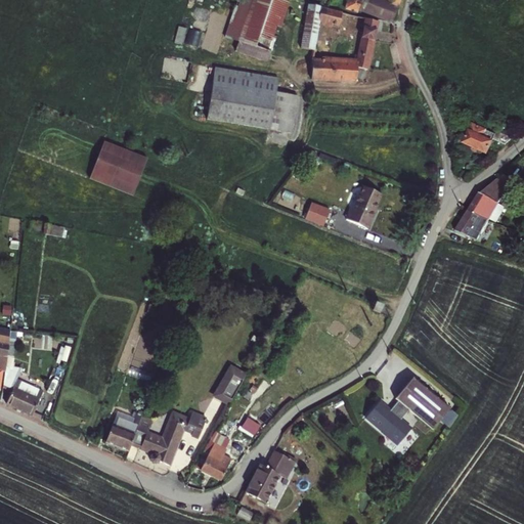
[(235,6),(224,38),(238,43),(252,0),(239,0),(237,7),(235,6)]
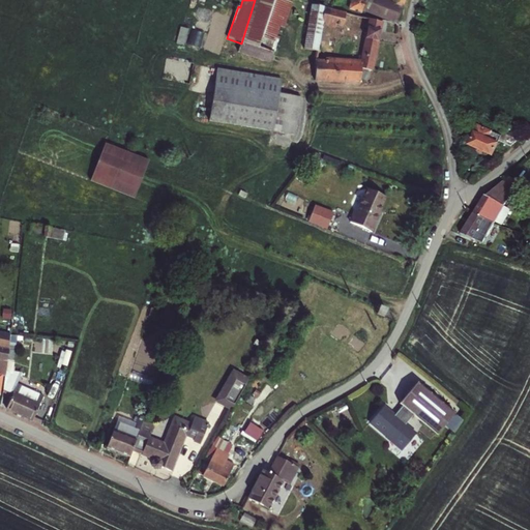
[(255,0),(241,43),(238,53),(271,62),(293,4),(280,0),(255,0)]
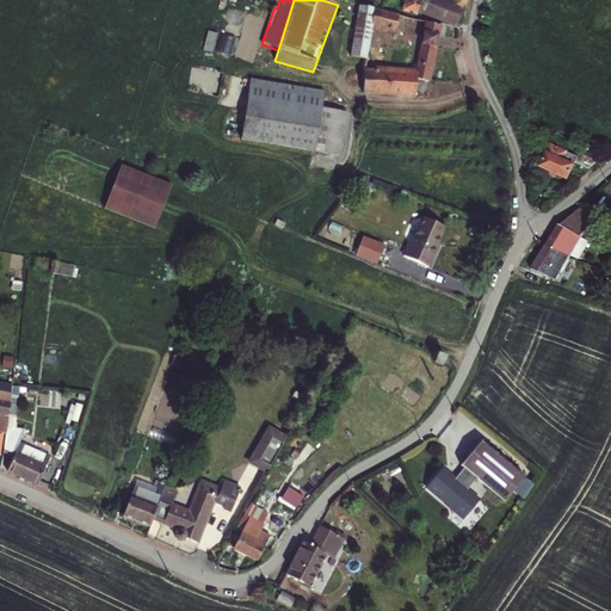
[(405,0),(402,12),(417,17),(418,14),(457,30),(467,0),(455,0),(454,5),(440,0),(405,0)]
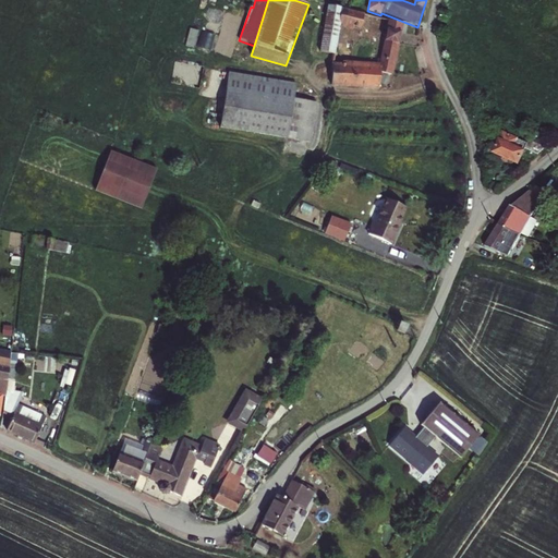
[(327,7),(318,52),(335,57),(340,27),(360,32),(364,14),(327,7)]
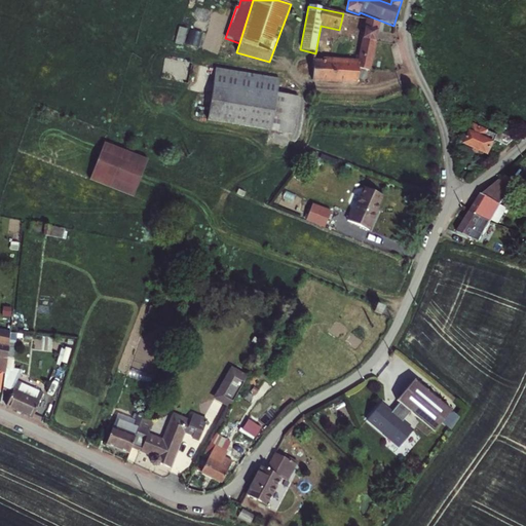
[(313,61),(312,82),(357,85),(359,70),(370,72),(380,24),(365,21),(355,61),(325,59),(325,62),(313,61)]
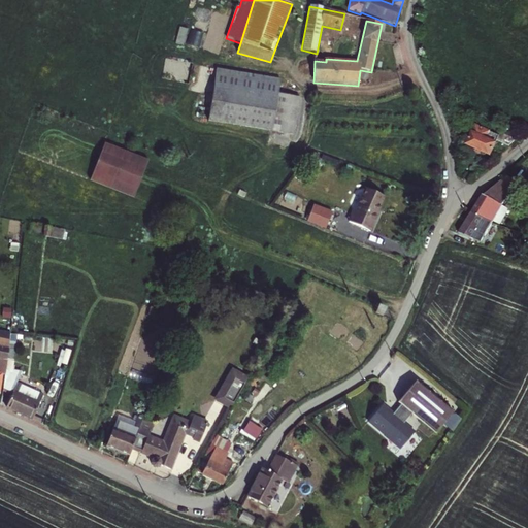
[(176,41),(187,43),(190,27),(180,25),(176,41)]
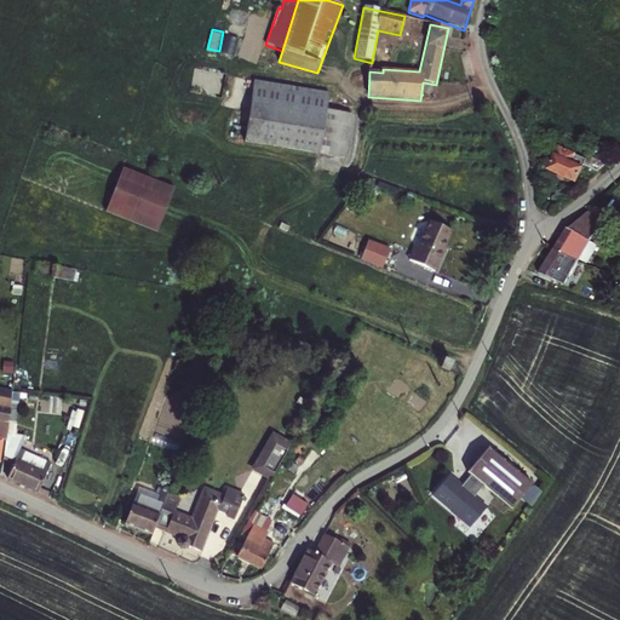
[(193,91),(223,95),(225,69),(195,67),(193,91)]
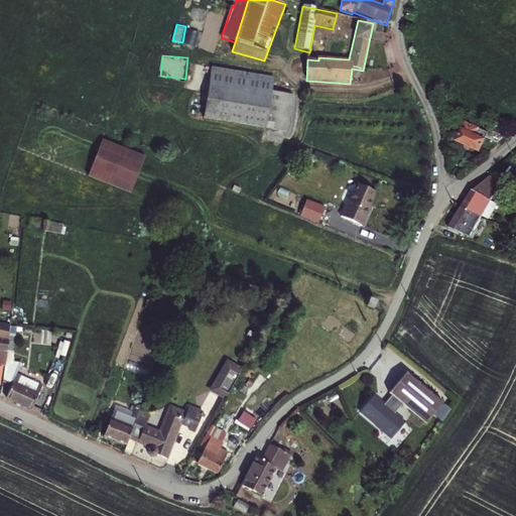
[(274,78),(211,68),(203,121),(287,133),(292,95),(272,92),(274,78)]
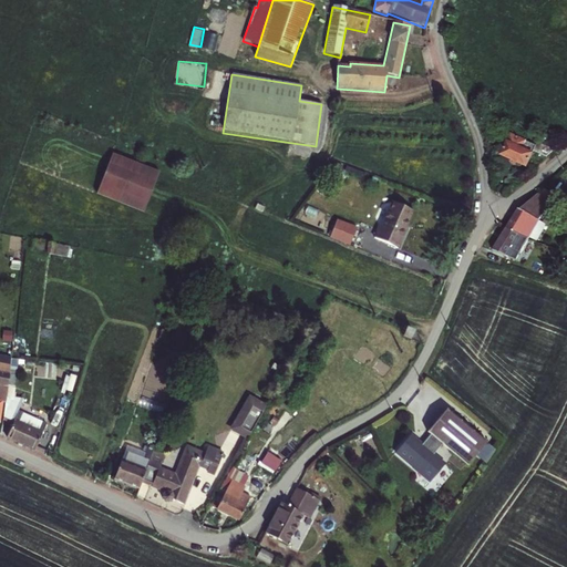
[(511,132),(500,154),(527,166),(534,152),(524,146),(526,141),(527,140),(511,132)]
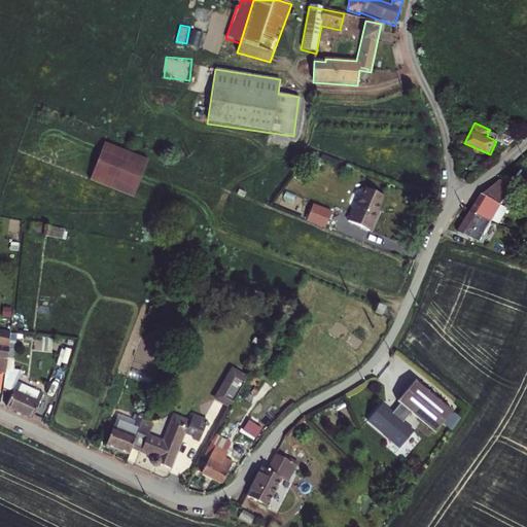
[(497,135),(489,131),(487,136),(496,141),(496,140),(508,146),(516,138),(499,132),(497,135)]
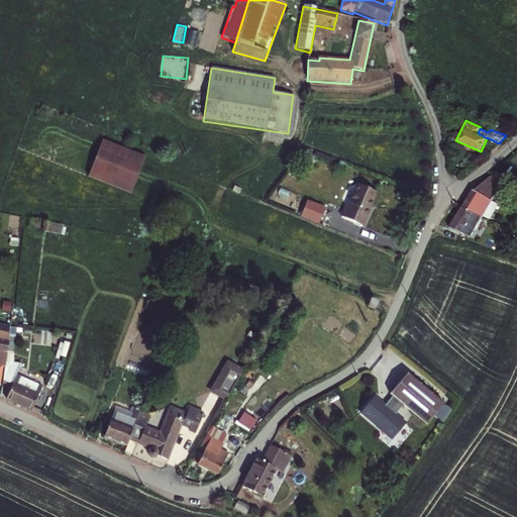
[(145,156),(102,138),(89,176),(131,193),(145,156)]
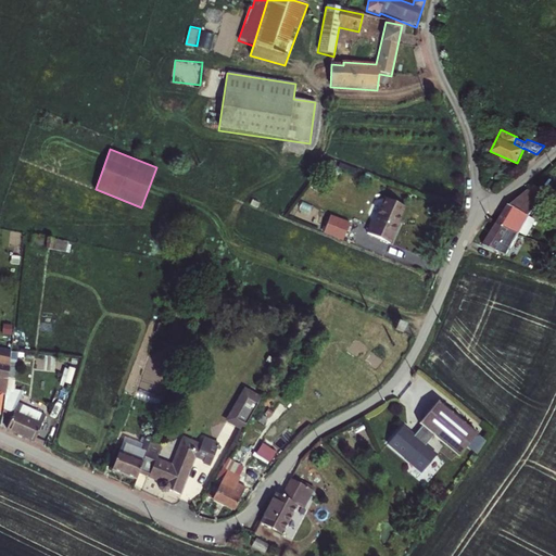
[(508,204),(496,223),(509,230),(519,234),(519,232),(530,216),(544,190),(533,185),(510,204),(508,204)]
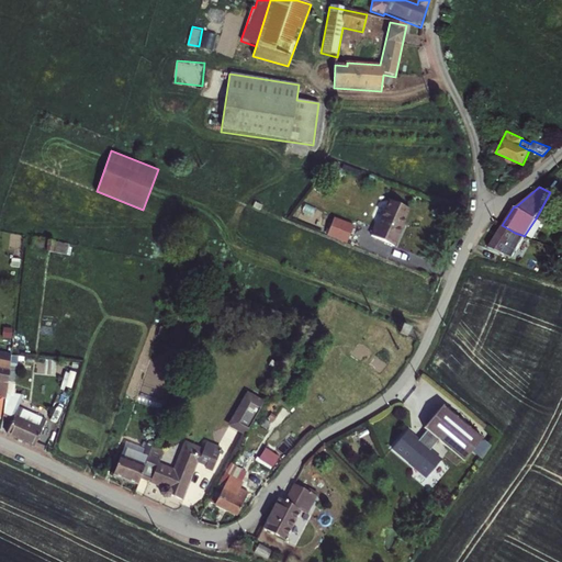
[(405,224),(403,223),(409,208),(389,199),(384,209),(383,209),(381,214),(377,225),(374,224),(370,236),(394,246),(405,224)]
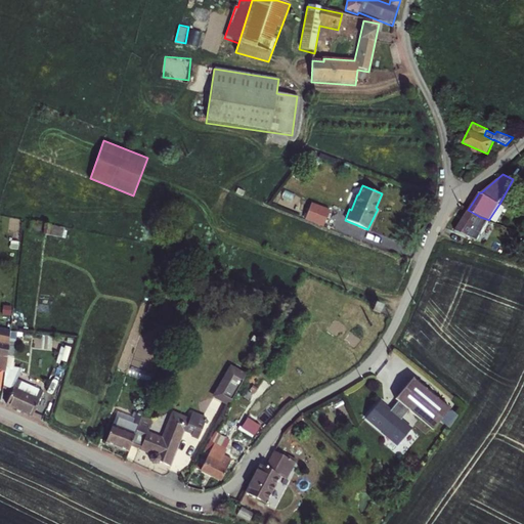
[(311,202),(304,219),(323,226),(330,209),(311,202)]
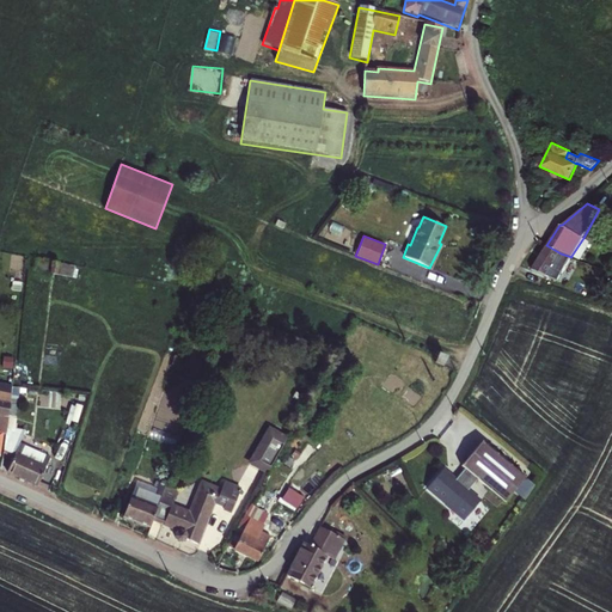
[(583,238),(571,256),(580,259),(589,243),(583,238)]
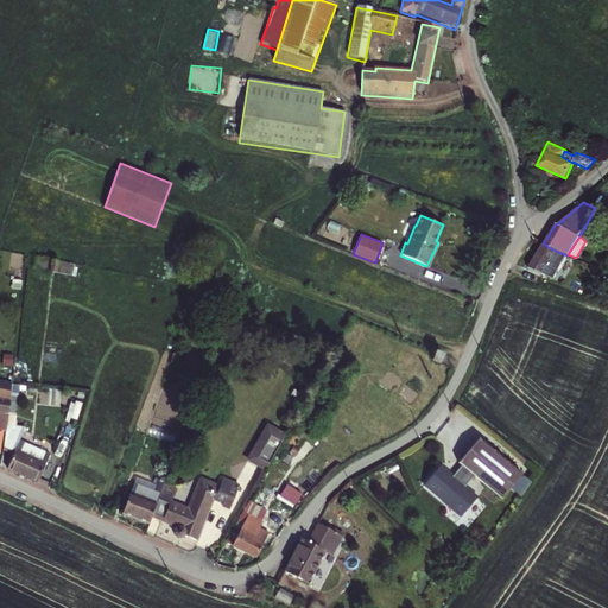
[(543,244),(527,268),(543,276),(557,252),(543,244)]
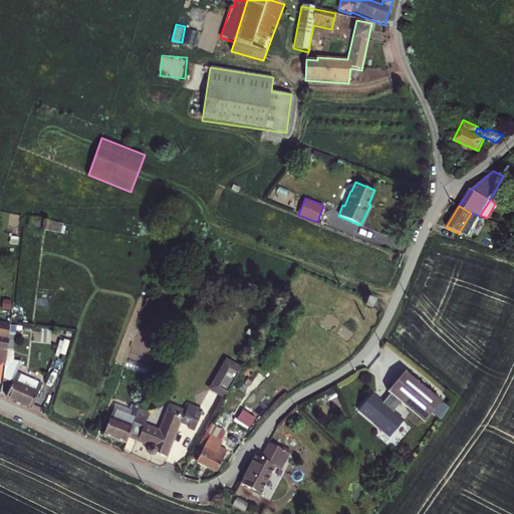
[(468,236),(480,216),(471,213),(459,233),(468,236)]
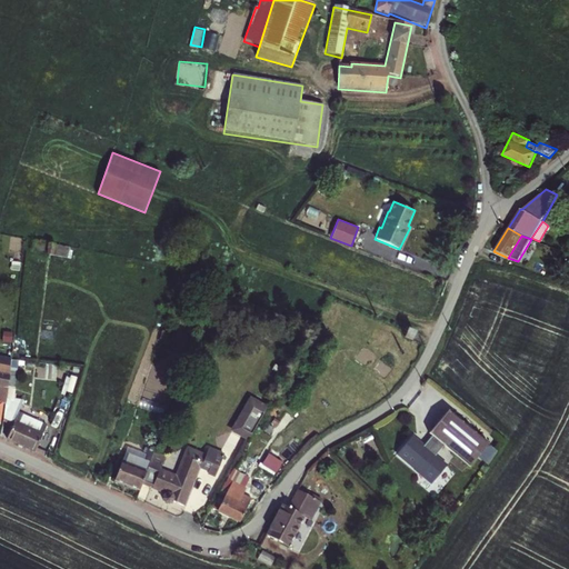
[(70,247),(33,240),(31,250),(68,258),(70,247)]
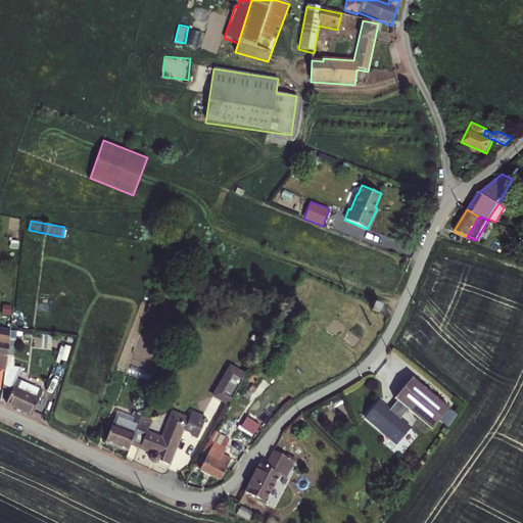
[(374,299),(371,307),(378,311),(382,302),(374,299)]
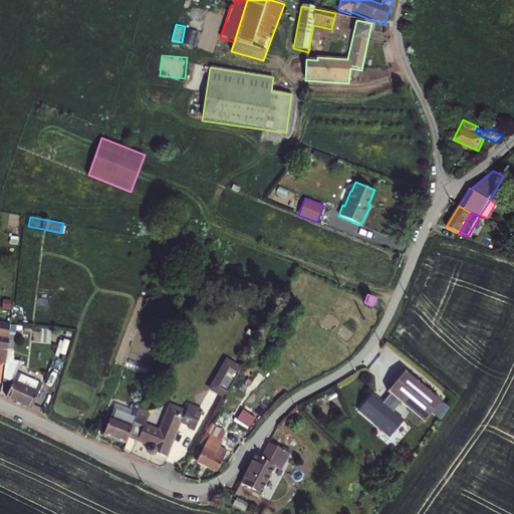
[(11,300),(3,299),(2,308),(10,309),(11,300)]
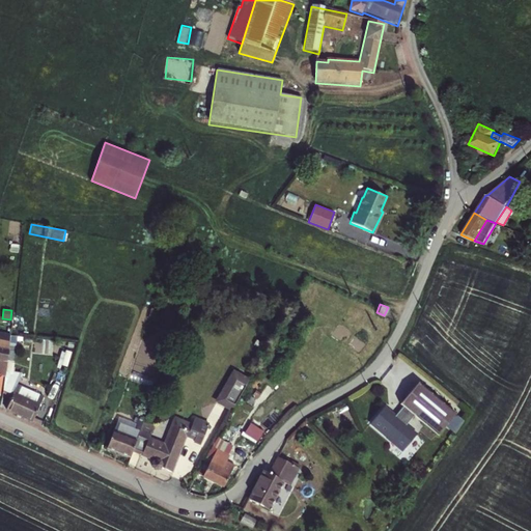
[(350,331),(339,324),(336,329),(337,330),(337,331),(343,335),(340,340),(342,342),(350,331)]
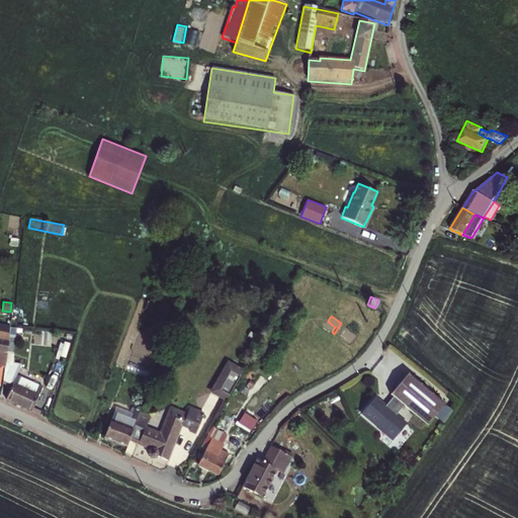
[(0,384),(3,367),(5,367),(10,327),(10,326),(0,323),(0,384)]
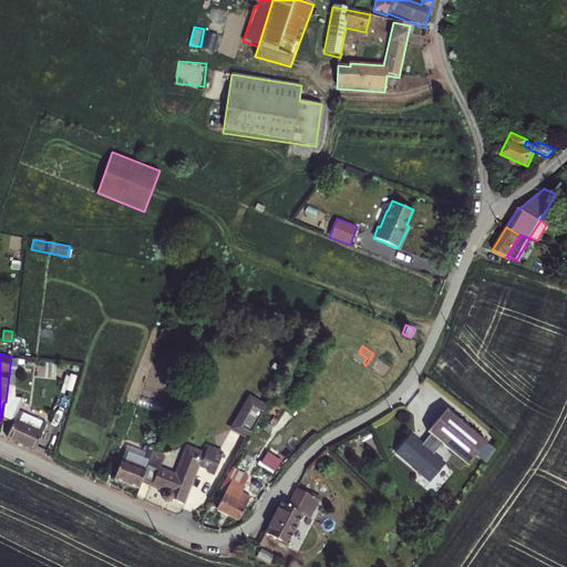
[(2,420),(12,424),(19,410),(23,398),(14,397),(18,359),(11,358),(6,402),(2,420)]
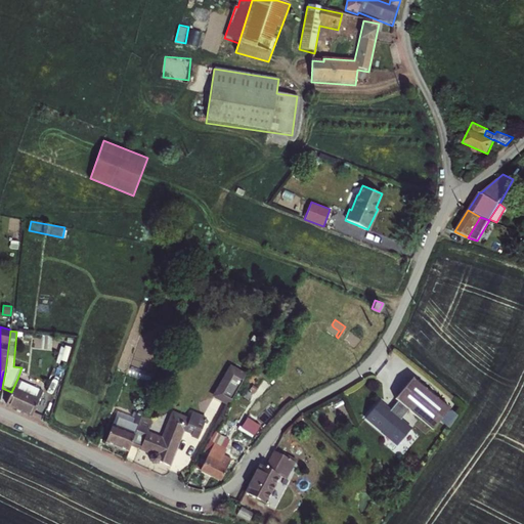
[(229,369),(213,398),(228,406),(235,393),(245,378),(229,369)]
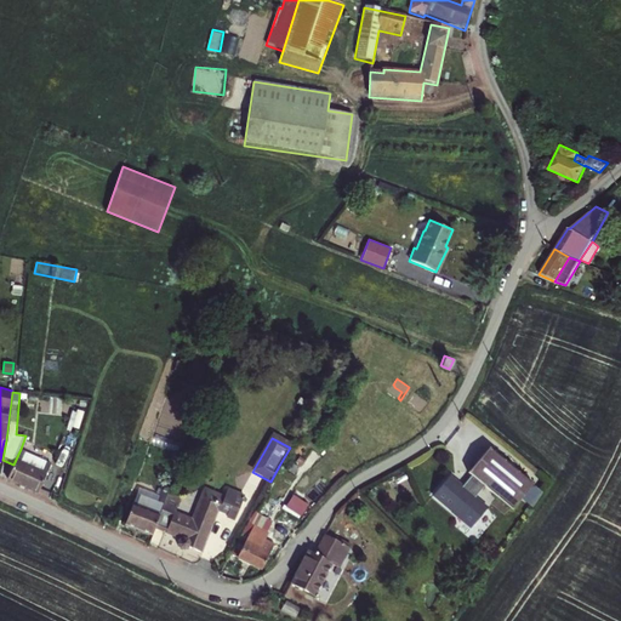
[(490,446),(468,472),(472,474),(485,485),(513,508),(522,499),(533,484),(534,484),(490,446)]
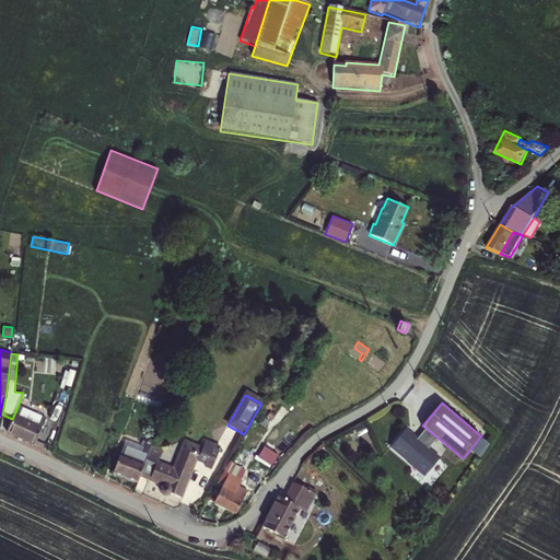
[(46,418),(19,405),(12,419),(6,432),(34,445),(46,418)]
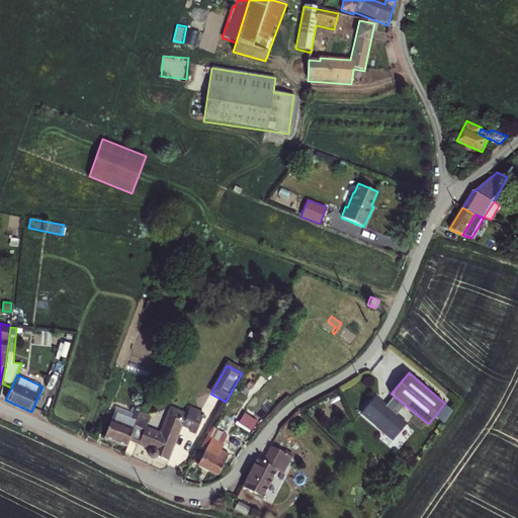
[(337,394),(328,398),(331,404),(340,400),(337,394)]
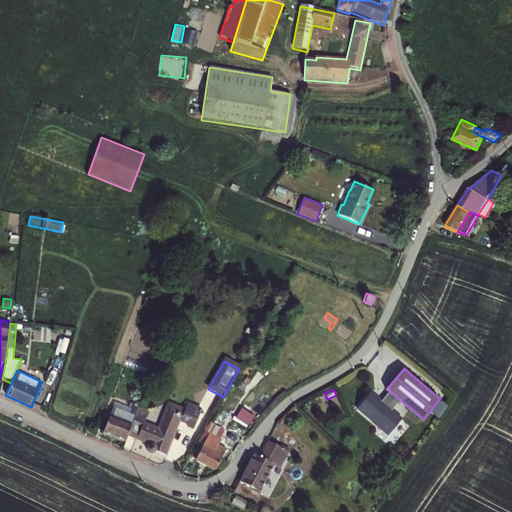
[(400,400),(389,391),(382,399),(371,391),(356,409),(388,436),(402,418),(392,409),(400,400)]
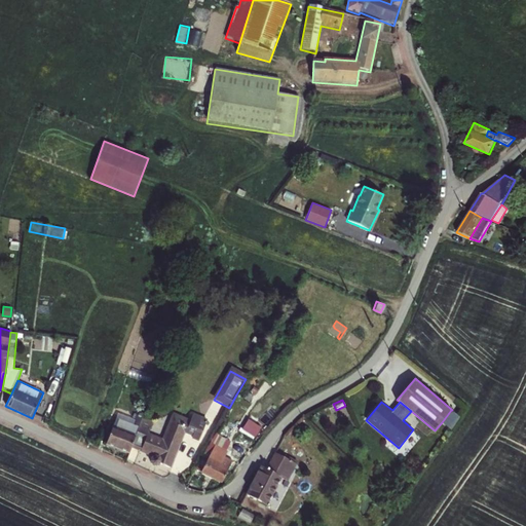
[(451,410),(442,422),(451,429),(460,417),(451,410)]
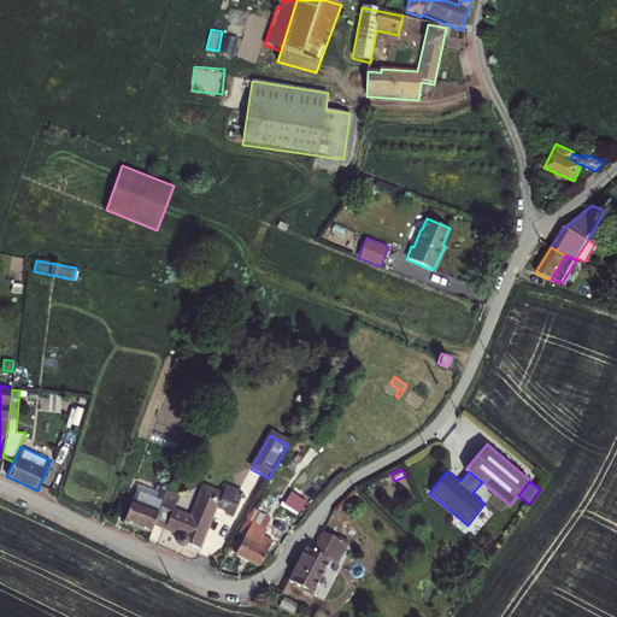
[(168,489),(153,524),(176,535),(175,540),(176,545),(182,547),(186,545),(187,542),(200,548),(216,507),(225,511),(224,513),(233,517),(242,492),(225,485),(223,492),(203,483),(189,515),(174,507),(180,494),(168,489)]
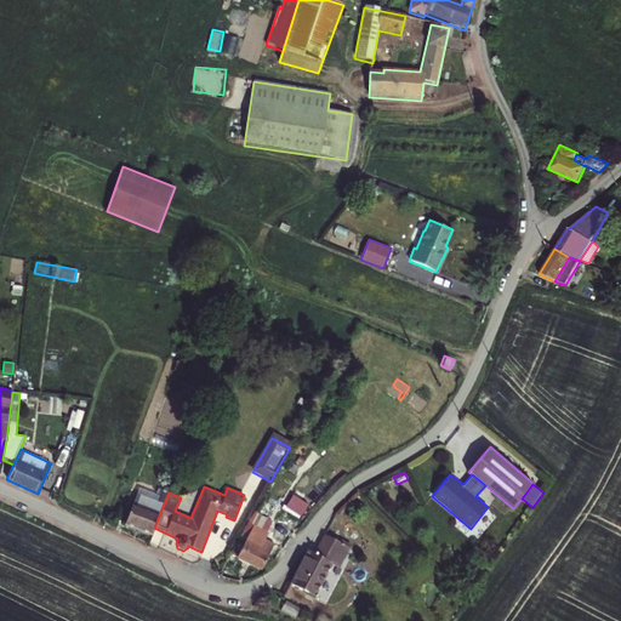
[(138,488),(124,525),(152,535),(154,528),(169,493),(169,491),(160,489),(158,495),(155,494),(138,488)]
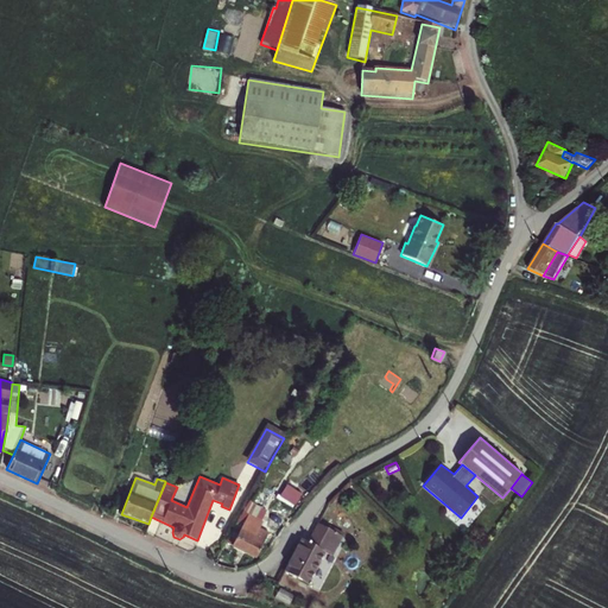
[(278,495),(293,506),(303,493),(286,482),(278,495)]
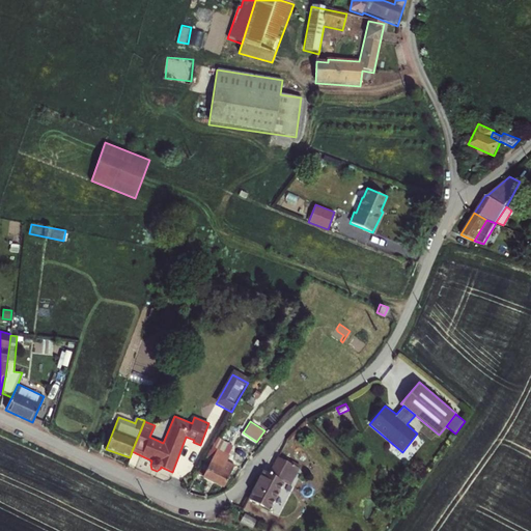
[(199,468),(211,474),(219,457),(208,452),(199,468)]
